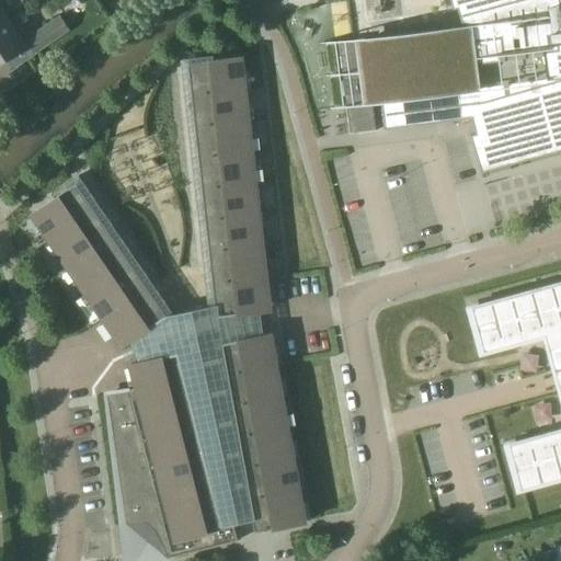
[(462,25),(371,37),(384,129),(471,118),(476,134),(470,136),(481,173),(560,150),(560,0),(450,0),(453,9),(458,7),(462,25)]
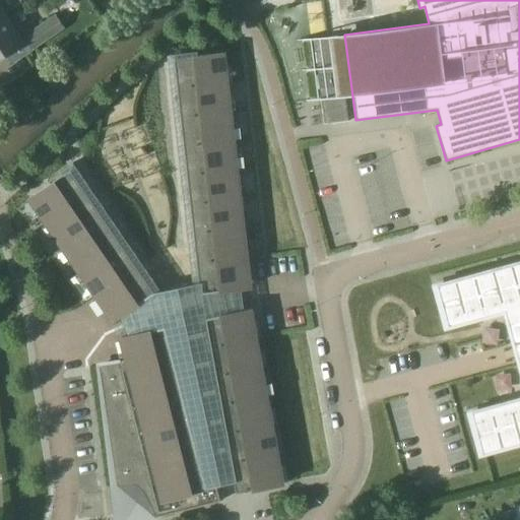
[(33,50),(65,28),(55,14),(22,36),(33,50)]
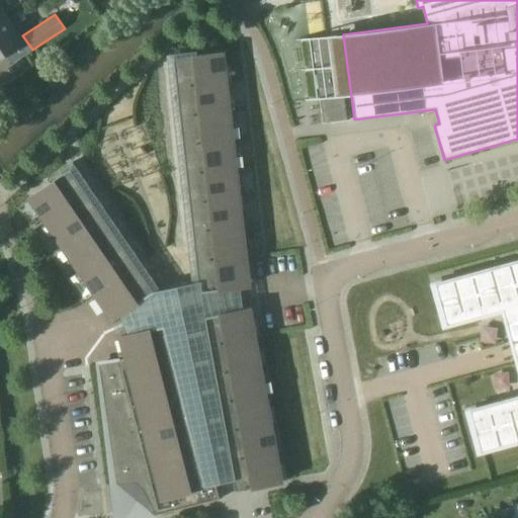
[(0,57),(22,41),(6,17),(0,20),(0,57)]
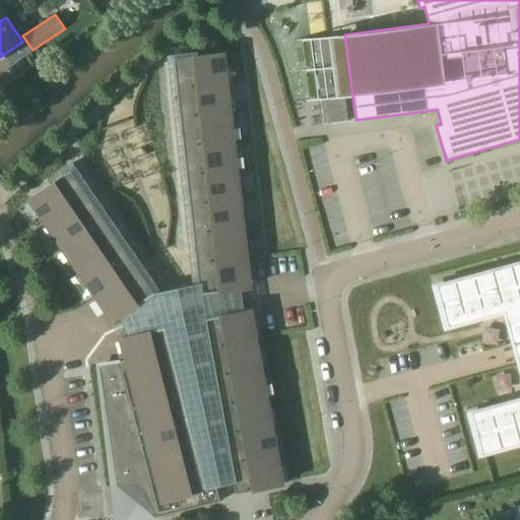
[(343,75),(338,36),(316,39),(325,123),(348,121),(344,86),(338,87),(337,76),(343,75)]
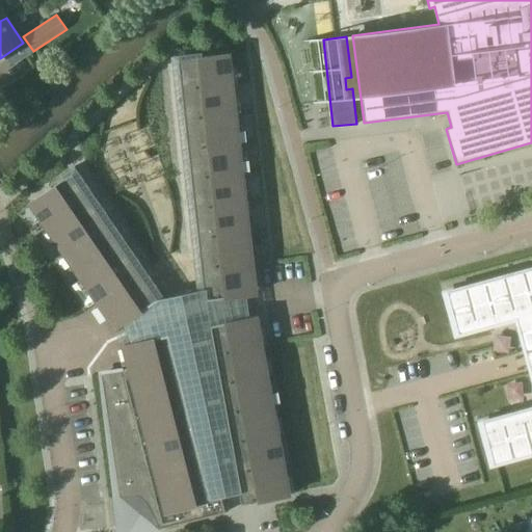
[(130,370),(102,374),(120,498),(138,496),(148,504),(159,528),(159,530),(225,512),(221,497),(240,493),(241,504),(289,495),(256,316),(249,318),(246,295),(256,294),(229,54),(178,59),(204,289),(157,299),(72,174),(29,203),(115,328),(123,323),(131,344),(124,346),(130,370)]
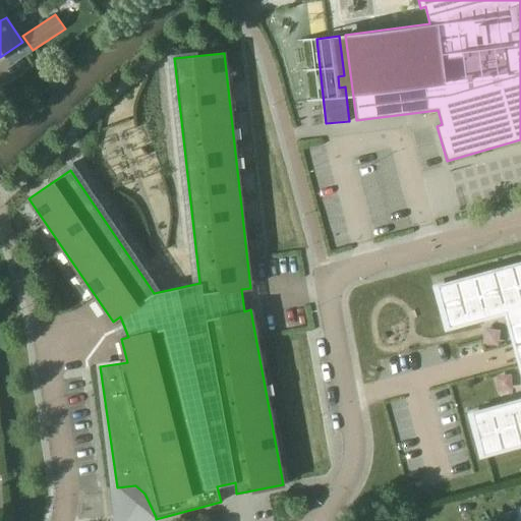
[(520,263),(438,286),(449,327),(506,311),(515,344),(513,345),(518,365),(520,365),(520,367),(520,399),(472,413),(483,455),(520,444),(520,263)]
